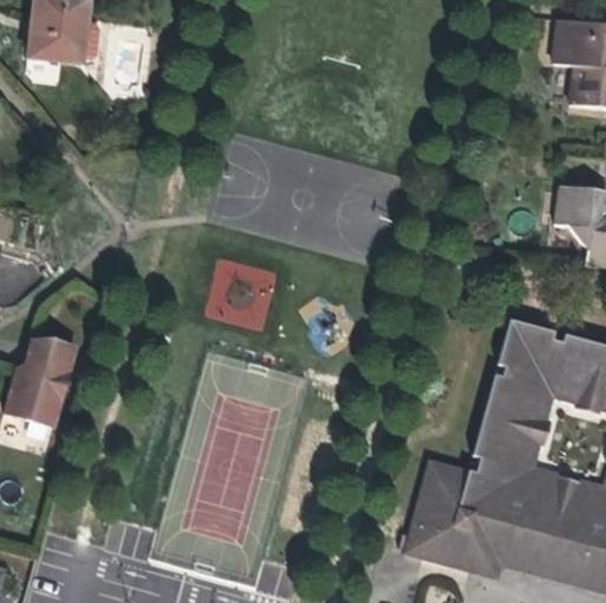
[(96,53),(100,27),(95,21),(85,20),(88,0),(33,0),(27,56),(81,62),(81,57),(91,58),(96,53)]
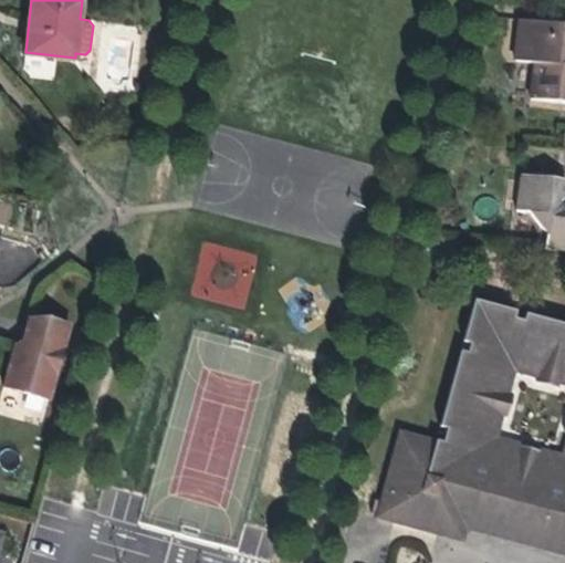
[(564,22),(521,17),(515,58),(536,60),(532,96),(564,100),(564,22)]
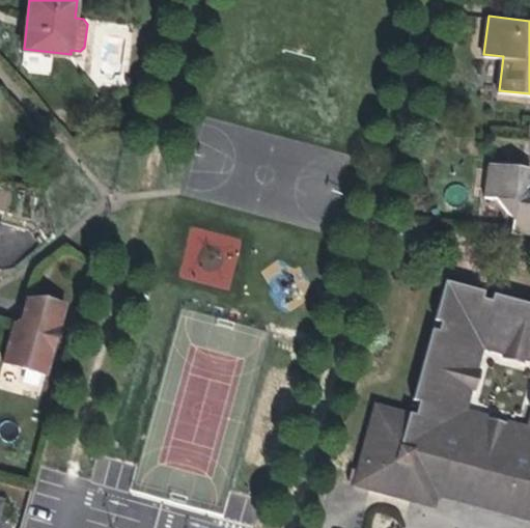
[(529,184),(529,167),(490,163),(489,167),(485,193),(485,195),(499,197),(514,217),(512,229),(529,231),(529,194),(527,191),(524,187),(529,184)]
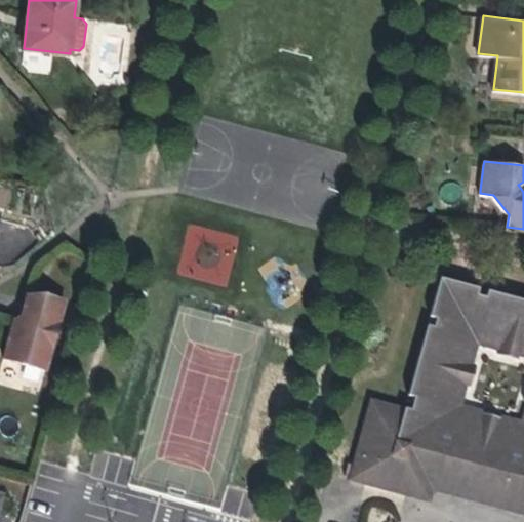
[(480,191),(483,165),(471,163),(468,190),(480,191)]
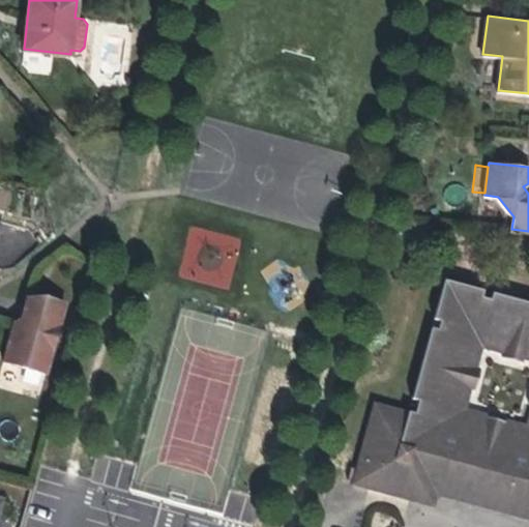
[(471,491),(481,494),(493,491),(497,487),(528,495),(528,301),(493,291),(491,298),(481,295),(483,289),(444,277),(434,317),(441,319),(438,328),(432,326),(412,397),(419,399),(415,411),(375,401),(356,466),(351,465),(348,477),(353,478),(352,482),(387,492),(387,490),(393,492),(398,495),(403,495),(406,496),(409,495),(414,493),(417,491),(420,487),(422,482),(423,479),(423,476),(423,473),(422,471),(434,464),(451,469),(459,471),(462,482),(471,491)]
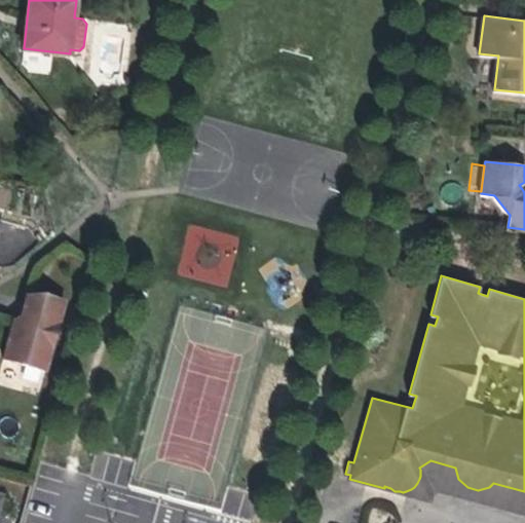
[(54,301),(55,296),(43,293),(42,298),(54,301)]
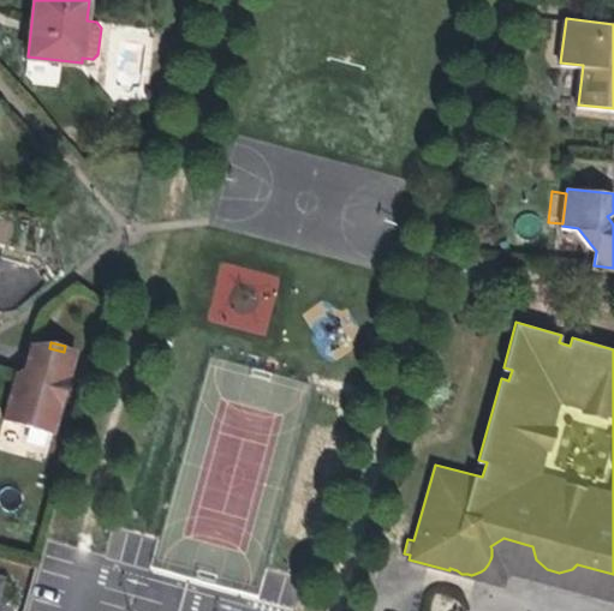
[(53,431),(77,351),(65,346),(64,352),(49,348),(33,343),(27,365),(24,375),(27,381),(30,382),(27,395),(12,391),(4,417),(53,431)]
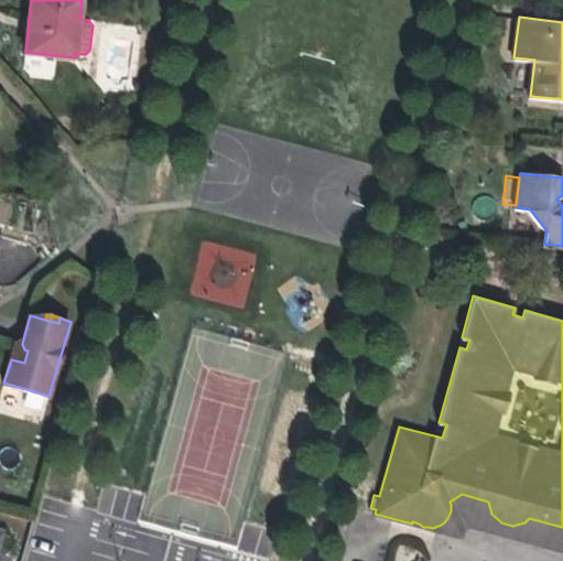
[(28,351),(24,349),(22,344),(24,335),(15,341),(13,351),(11,359),(24,363),(28,351)]
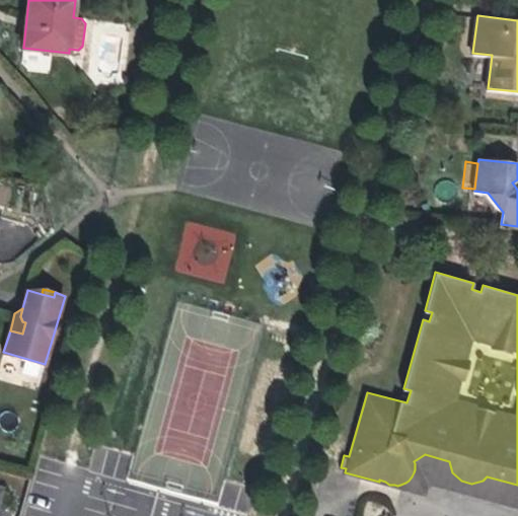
[(517,485),(487,476),(483,481),(471,484),(461,481),(452,472),(449,461),(442,459),(425,454),(414,461),(415,463),(415,466),(415,469),(414,472),(412,476),(409,481),(405,483),(400,485),(397,486),(394,485),(389,485),(426,494),(429,482),(459,496),(517,508),(517,485)]
